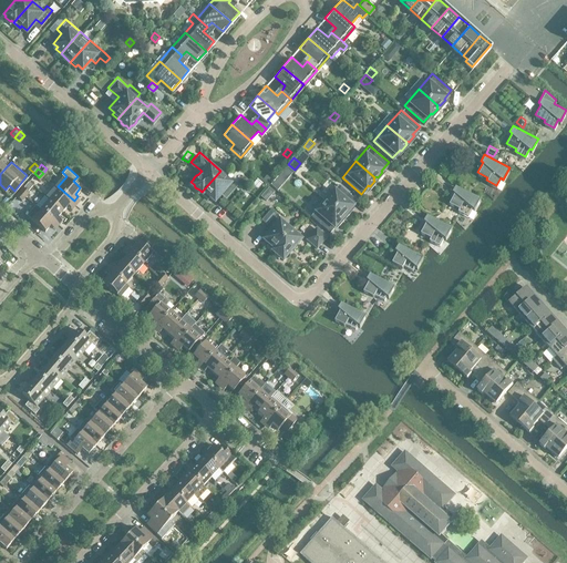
[(263,176),(268,181),(274,174),(268,170),(263,176)]
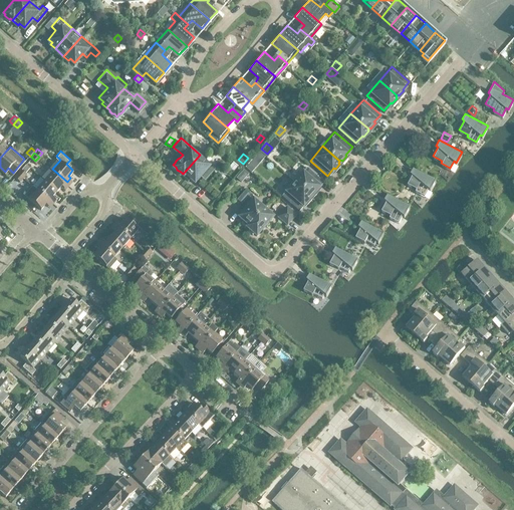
[(215,165),(211,161),(209,163),(200,155),(183,174),(188,178),(190,176),(195,180),(203,171),(207,175),(215,165)]
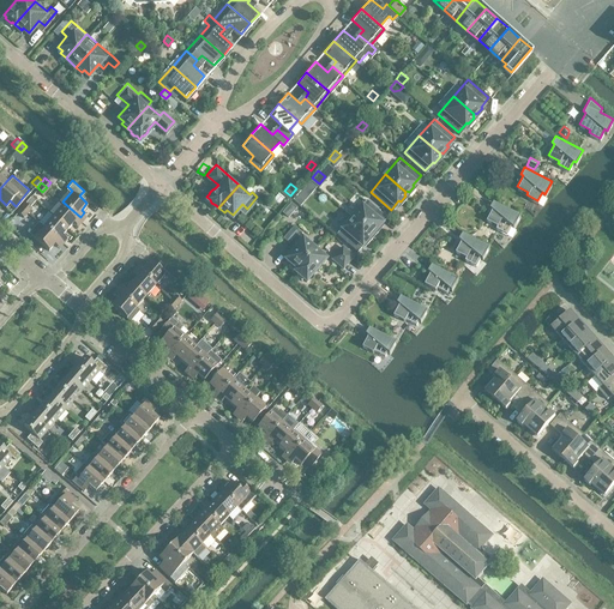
[(301,187),(293,196),(300,202),(308,193),(301,187)]
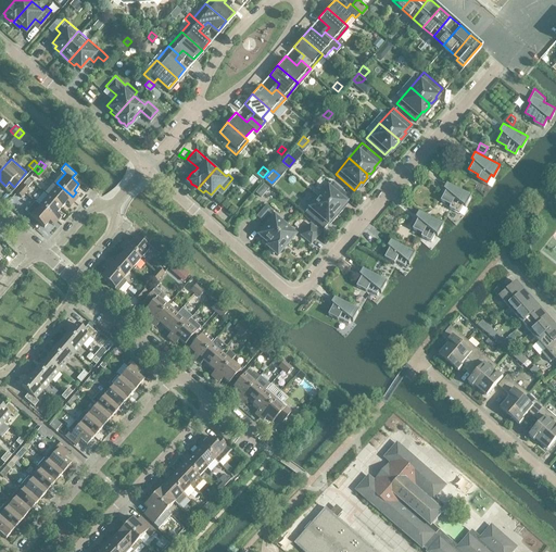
[(350,195),(331,178),(318,193),(337,210),(338,209),(339,210),(344,203),(343,202),(350,195)]
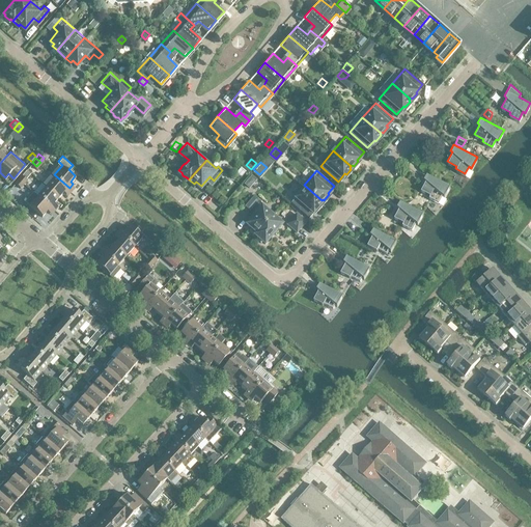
[(24,181),(27,177),(22,172),(19,176),(24,181)]
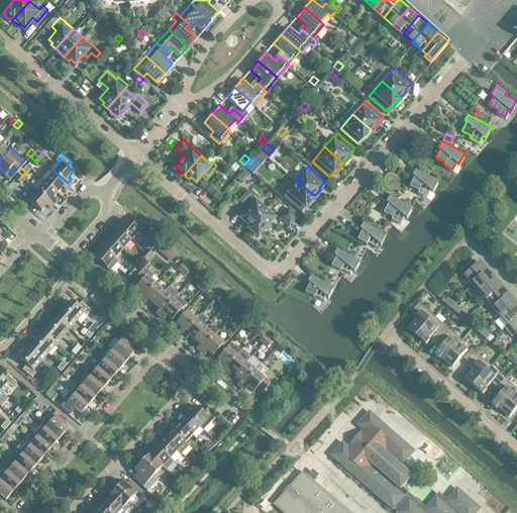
[(426,195),(430,188),(432,190),(438,179),(415,168),(412,173),(414,174),(409,184),(418,189),(417,191),(426,195)]
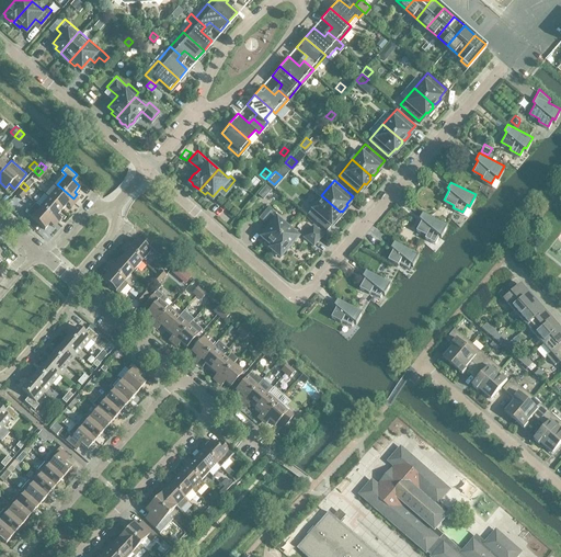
[(63,206),(67,200),(69,203),(73,199),(57,184),(48,194),(63,206)]
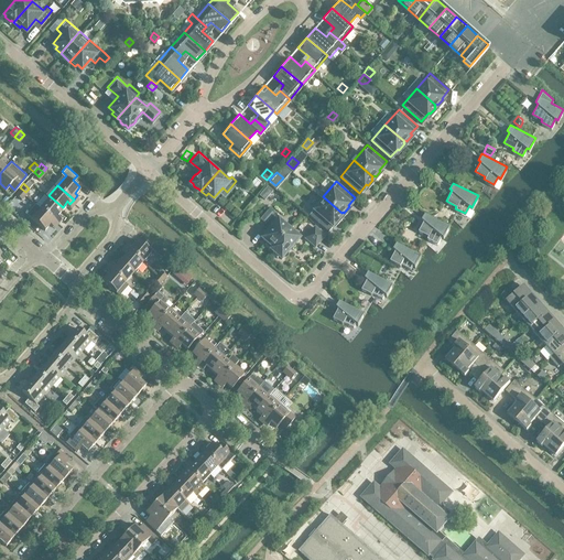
[(20,187),(17,192),(22,196),(25,192),(20,187)]
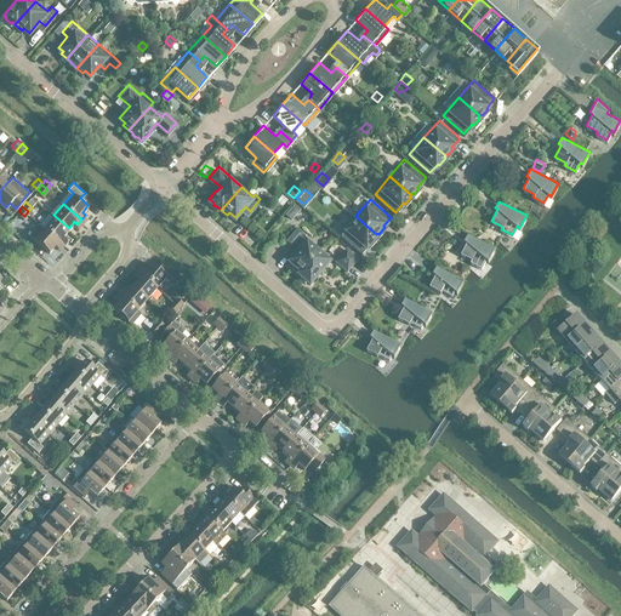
[(62,241),(66,237),(63,234),(69,228),(53,215),(45,226),(62,241)]
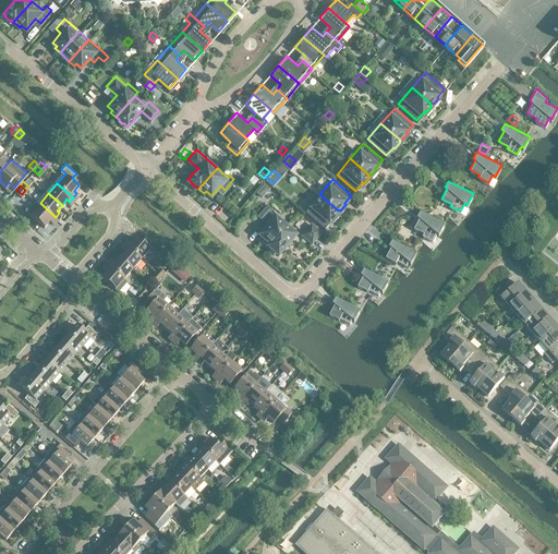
[(338,213),(337,212),(338,211),(319,194),(305,209),(324,226),(331,218),(332,219),(338,213)]
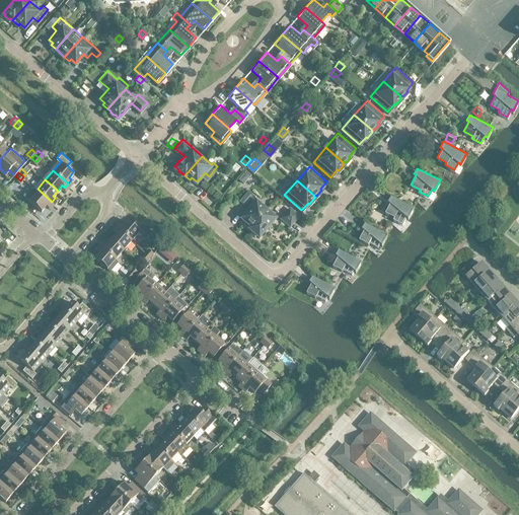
[(38,189),(28,198),(42,209),(46,204),(49,206),(52,202),(38,189)]
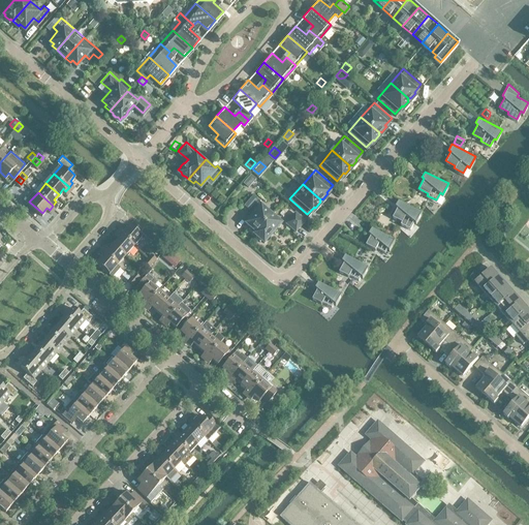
[(271,211),(261,203),(262,201),(257,196),(249,207),(254,210),(245,220),(250,224),(248,226),(253,232),(271,211)]
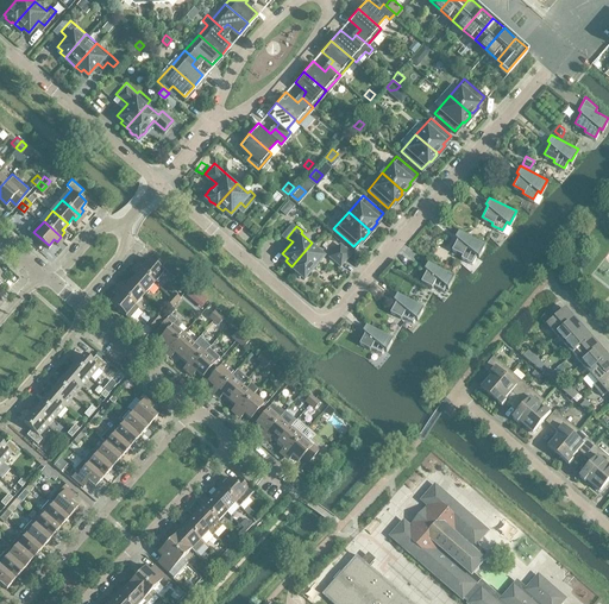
[(478,255),(485,243),(470,234),(463,230),(458,228),(454,234),(457,236),(451,247),(463,253),(462,256),(472,262),(476,252),(478,255)]
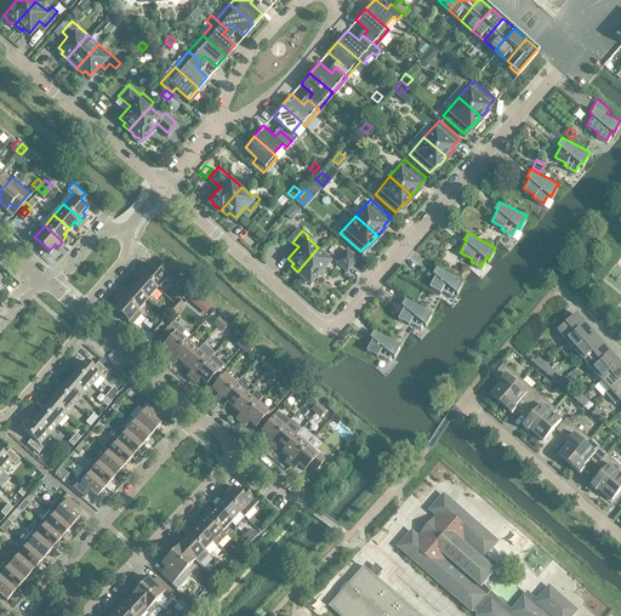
[(347,268),(357,256),(346,246),(335,258),(347,268)]
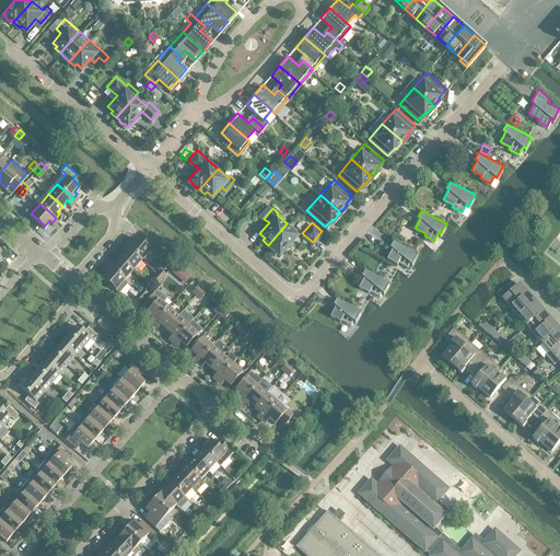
[(268,245),(271,247),(270,248),(275,253),(277,252),(279,254),(298,233),(287,223),(268,245)]
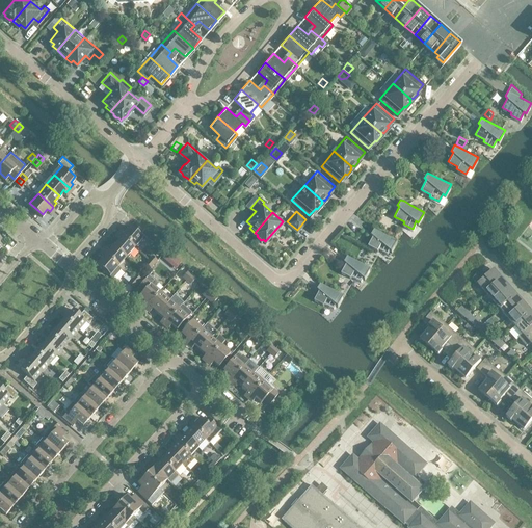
[(142,235),(137,230),(130,223),(125,230),(123,227),(120,231),(134,244),(142,235)]
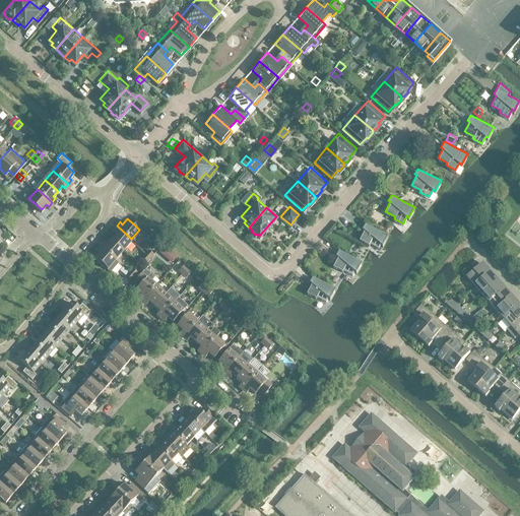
[(519,219),(507,237),(519,246),(519,219)]
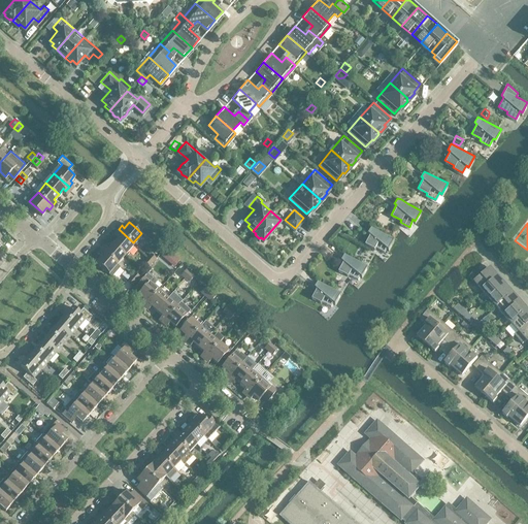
[(385,251),(387,247),(389,248),(394,237),(371,225),(368,231),(369,232),(364,241),(374,247),(375,246),(385,251)]
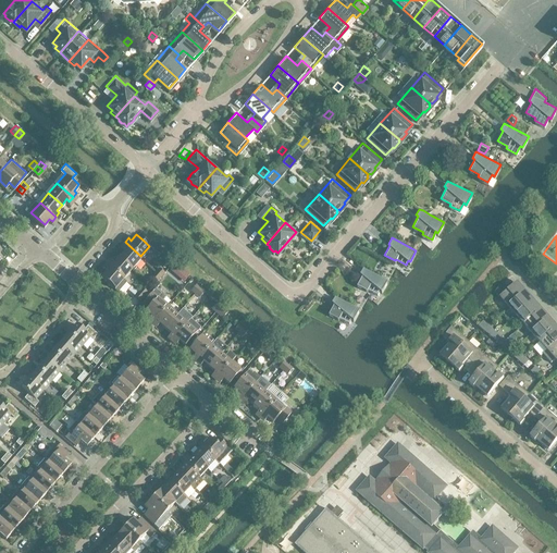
[(121,246),(124,248),(119,254),(132,266),(140,256),(125,242),(121,246)]
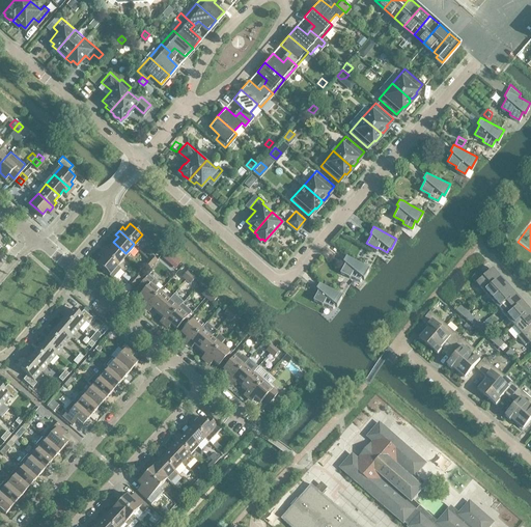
[(117,262),(120,259),(126,253),(113,242),(109,248),(106,246),(103,249),(117,262)]
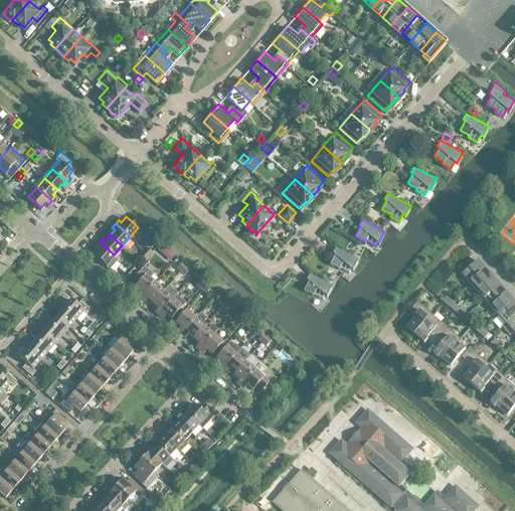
[(166,243),(163,240),(158,246),(162,249),(166,243)]
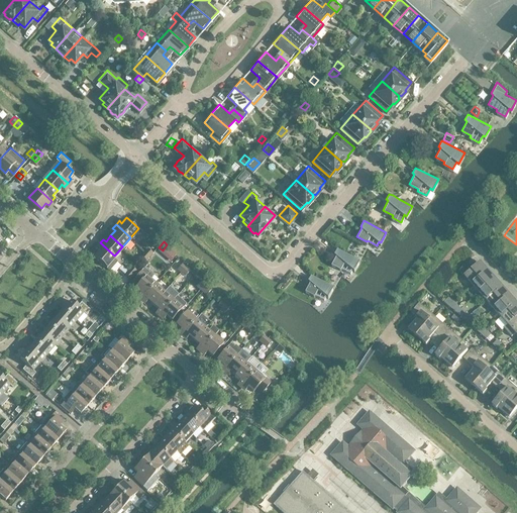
[(99,248),(94,254),(106,265),(109,268),(118,259),(114,255),(100,242),(97,246),(99,248)]
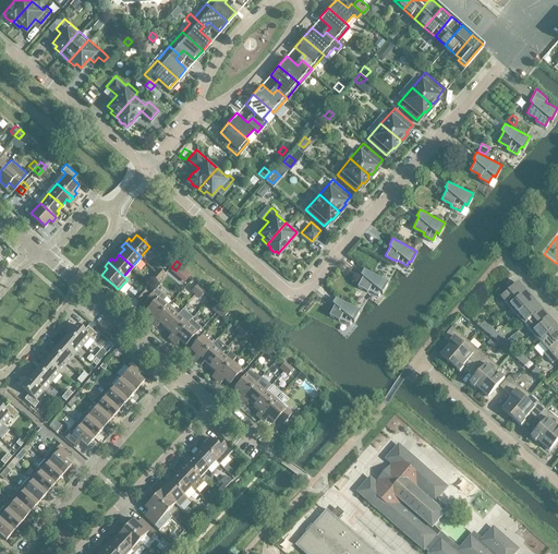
[(165,269),(159,265),(156,269),(161,274),(165,269)]
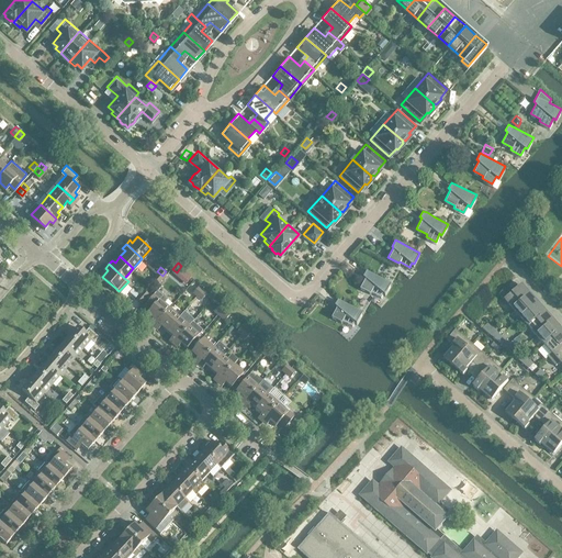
[(391,281),(367,268),(363,275),(364,276),(359,286),(370,291),(371,290),(381,296),(383,291),(385,293),(391,281)]
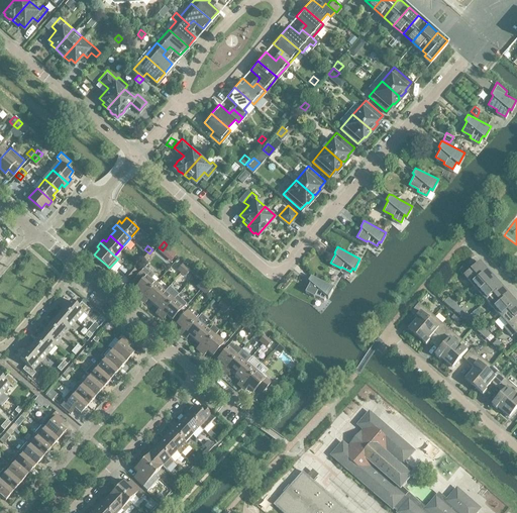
[(141,253),(145,258),(149,253),(144,249),(141,253)]
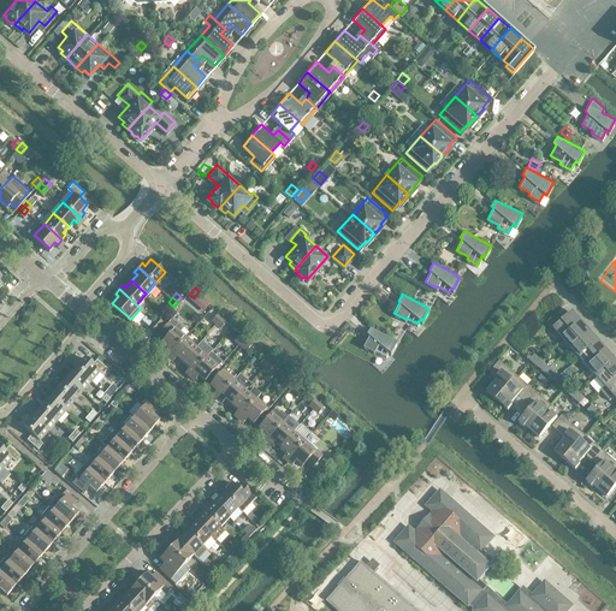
[(580,319),(575,313),(574,314),(570,309),(562,316),(555,309),(546,319),(561,334),(580,319)]
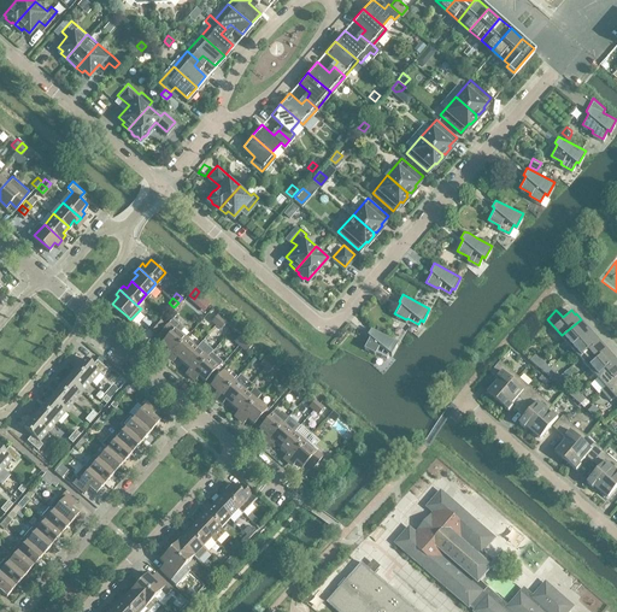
[(217,312),(211,317),(216,322),(222,316),(217,312)]
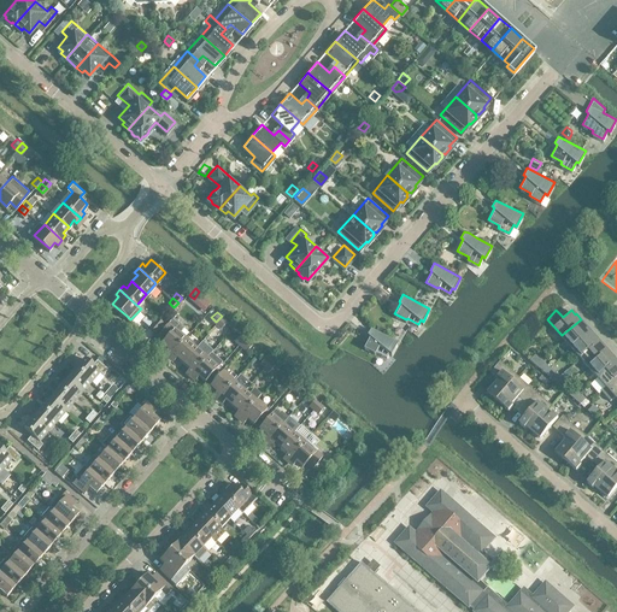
[(153,319),(145,313),(141,317),(148,324),(153,319)]
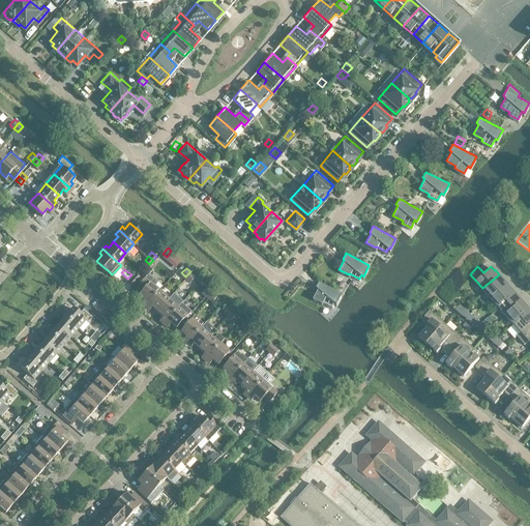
[(140,274),(136,270),(131,274),(137,279),(140,274)]
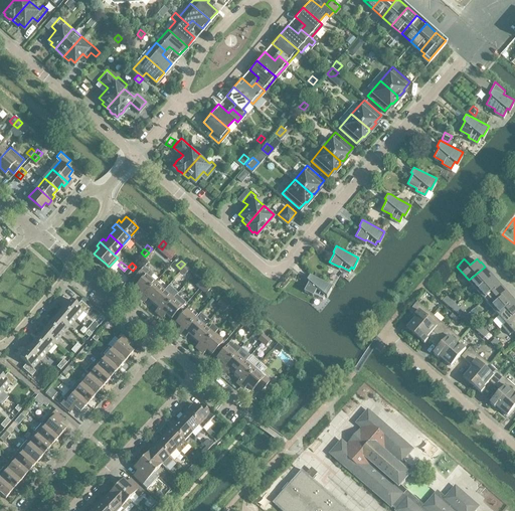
[(141,266),(132,277),(137,281),(134,285),(140,289),(138,292),(142,295),(156,279),(151,274),(154,271),(145,264),(144,263),(141,266)]
